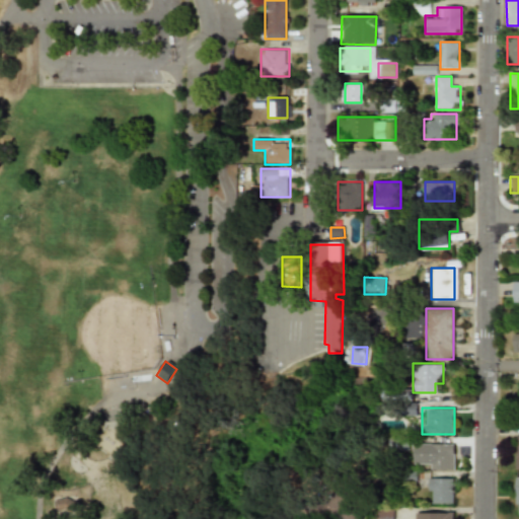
[(414,469),(454,469),(454,443),(414,443),(414,469)]
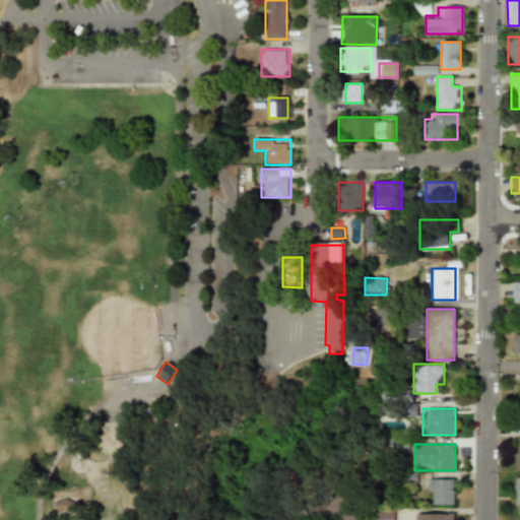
[(429,478),(429,504),(453,504),(453,478),(429,478)]
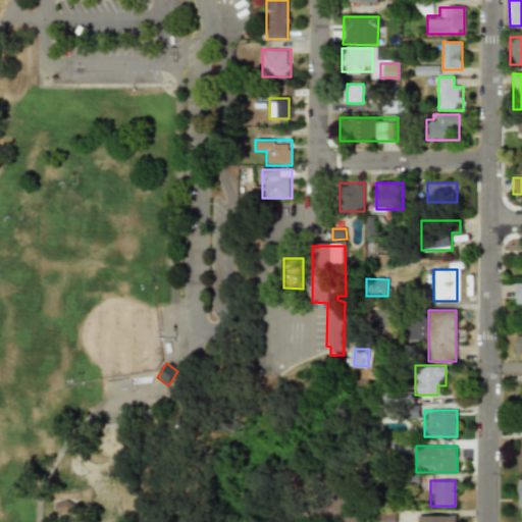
[(326,521),(331,521),(342,517),(344,521),(362,521),(350,492),(319,507),(326,521)]
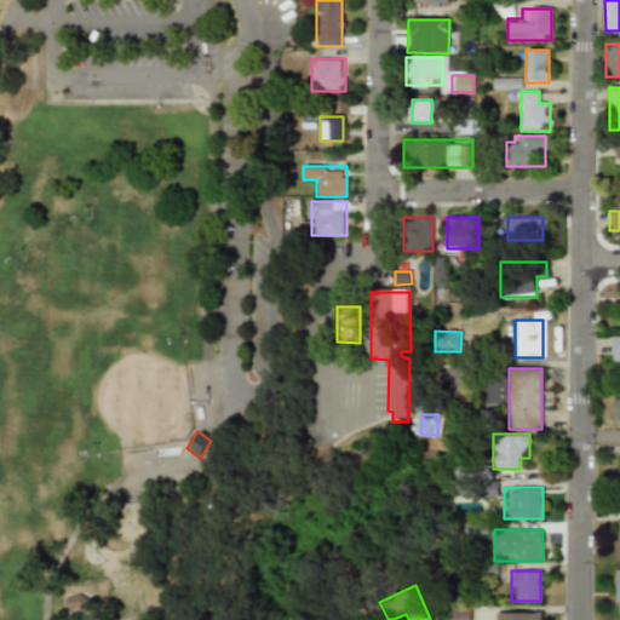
[(471,619),(471,607),(453,607),(453,619),(471,619)]
